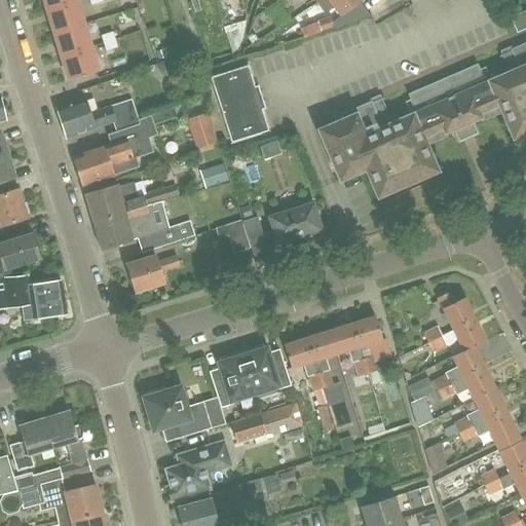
[(76,0),(42,0),(46,11),(77,1),(76,0)]
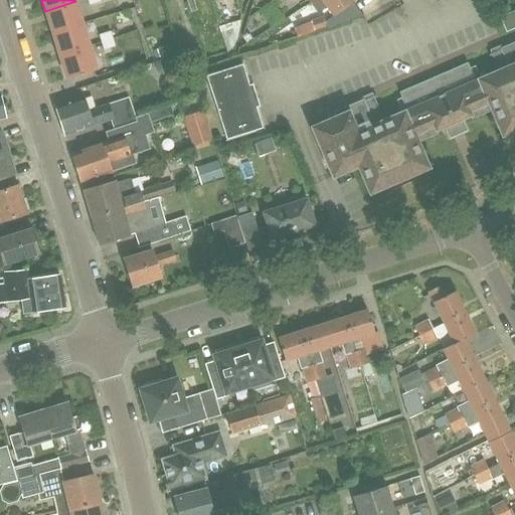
[(353,1),(351,0),(313,0),(310,2),(317,12),(326,6),(333,15),(353,1)]
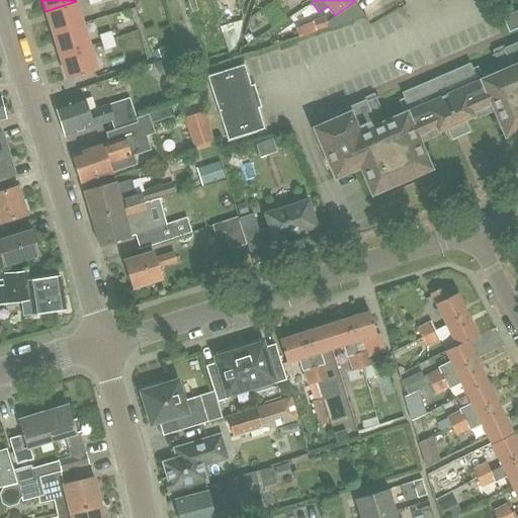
[(46,11),(53,33),(83,24),(76,1),(46,11)]
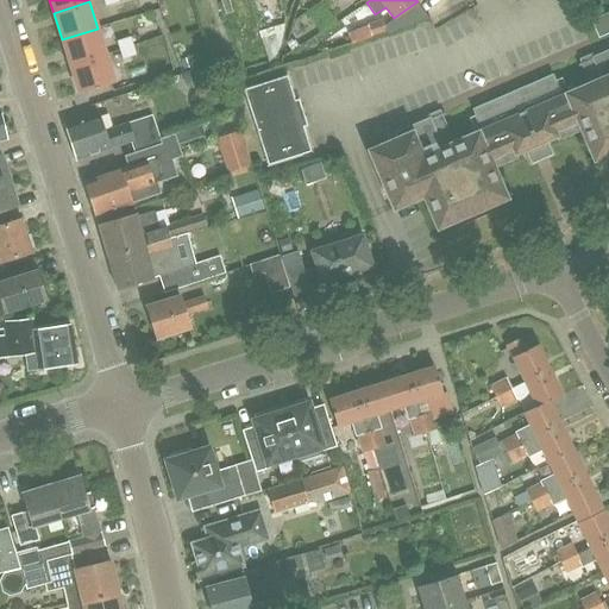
[(608,32),(608,16),(608,13),(591,20),(598,37),(608,32)]
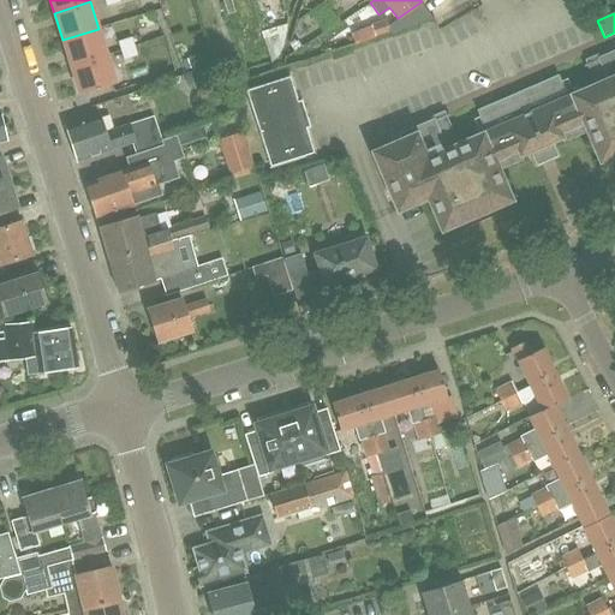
[(370,25),(375,39),(389,33),(384,21),(370,25)]
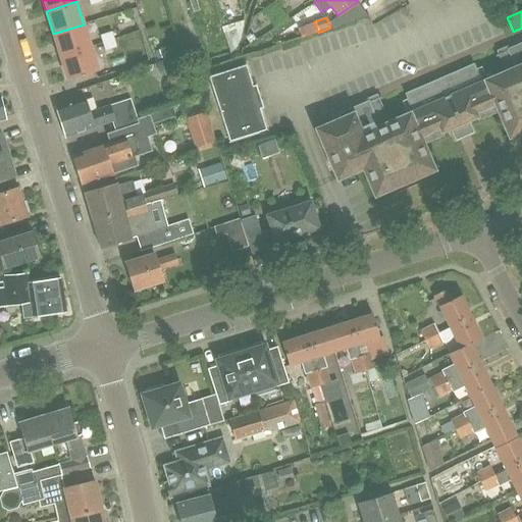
[(53,34),(60,56),(91,47),(84,24),(53,34)]
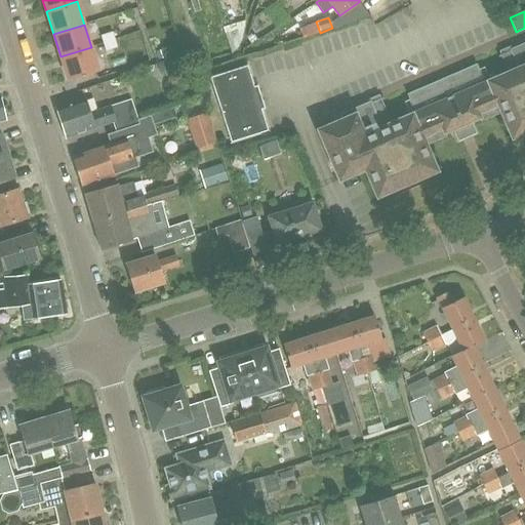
[(112,33),(101,36),(103,44),(114,40),(112,33)]
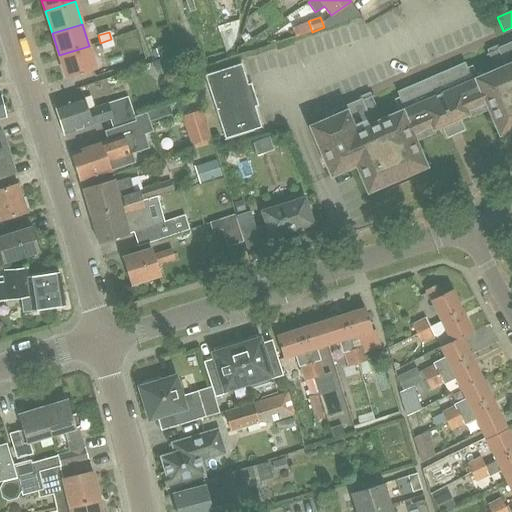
[(100,43),(102,50),(114,47),(111,39),(100,43)]
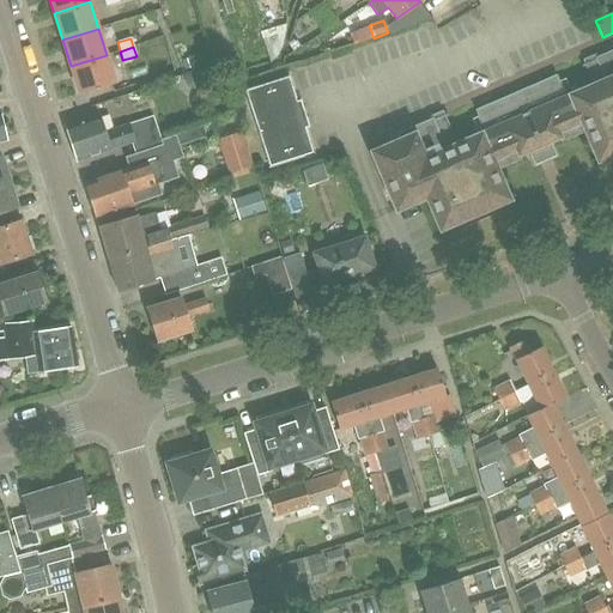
[(71,66),(79,93),(115,83),(107,55),(71,66)]
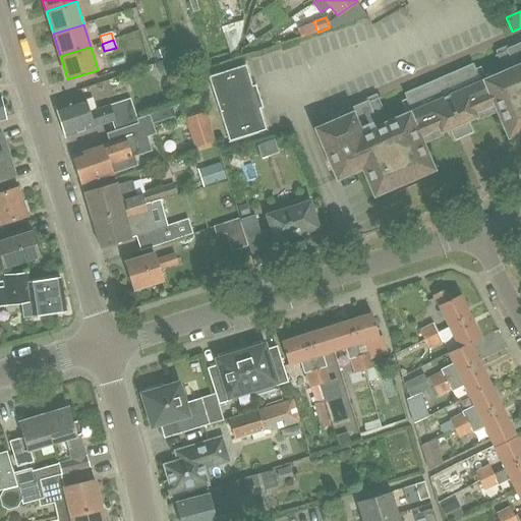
[(157,58),(164,56),(162,48),(154,51),(157,58)]
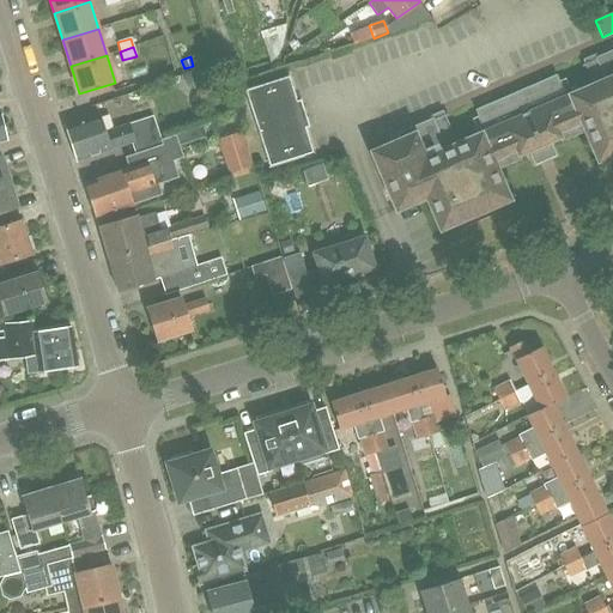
[(402,141),(372,155),(396,212),(425,200),(439,230),(511,199),(498,170),(498,169),(521,158),(519,155),(528,151),(534,164),(554,156),(548,143),(559,138),(562,141),(584,132),(598,163),(612,155),(612,56),(599,62),(604,73),(592,78),(595,87),(572,97),(566,83),(545,92),(528,99),(513,105),(474,122),(479,137),(457,146),(454,137),(441,143),(434,123),(401,138),(402,141)]
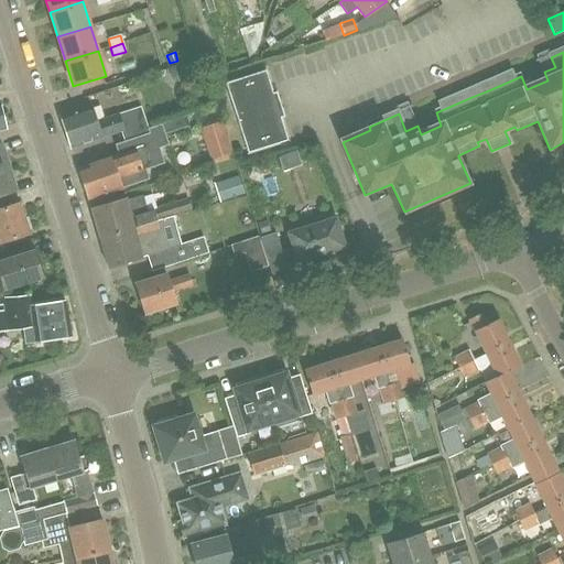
[(186,79),(181,64),(166,69),(171,79),(177,83),(186,79)]
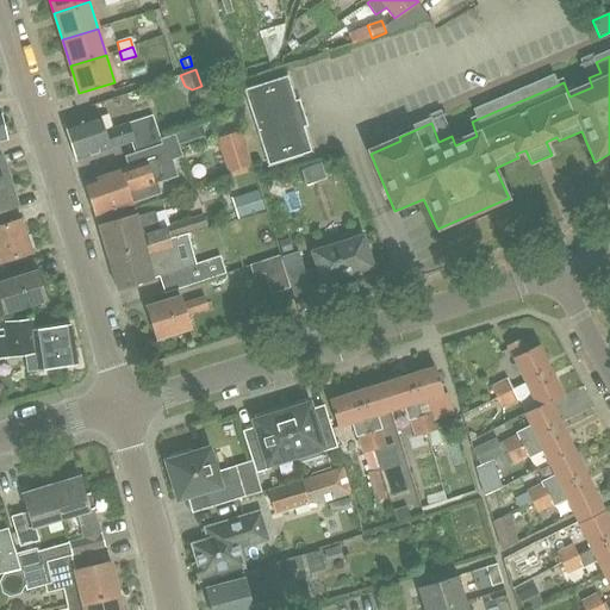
[(288,82),(246,95),(268,172),(312,159),(305,134),(309,132),(300,106),(297,107),(288,82)]
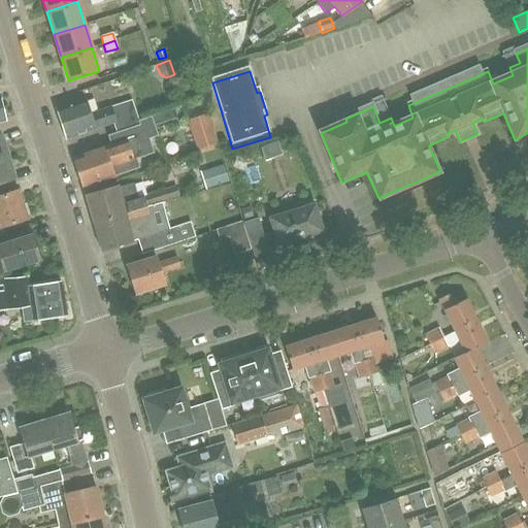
[(117,132),(140,125),(139,121),(132,100),(91,113),(86,99),(57,109),(66,138),(113,123),(117,132)]
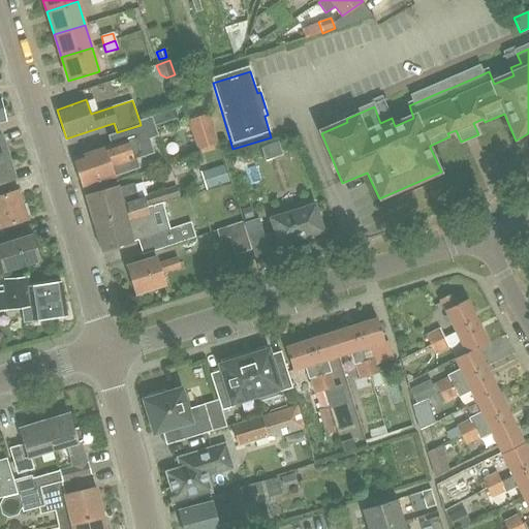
[(177,119),(174,111),(161,114),(164,123),(177,119)]
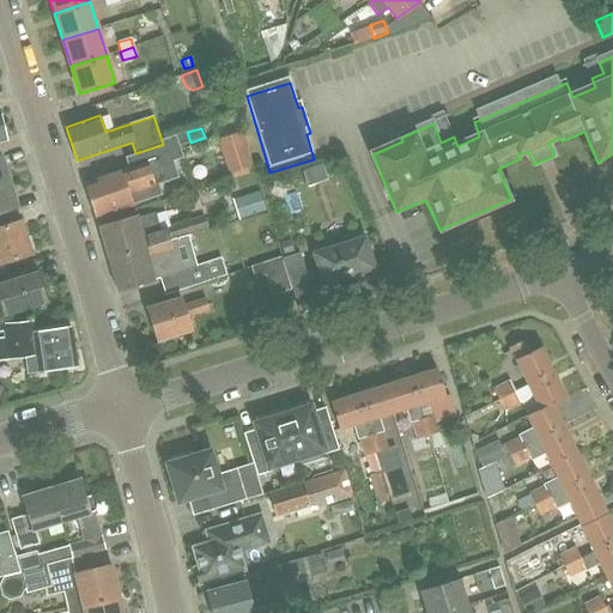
[(84,183),(96,217),(132,205),(131,204),(159,194),(156,183),(175,177),(170,161),(180,157),(174,137),(162,140),(163,145),(135,153),(128,156),(132,168),(84,183)]
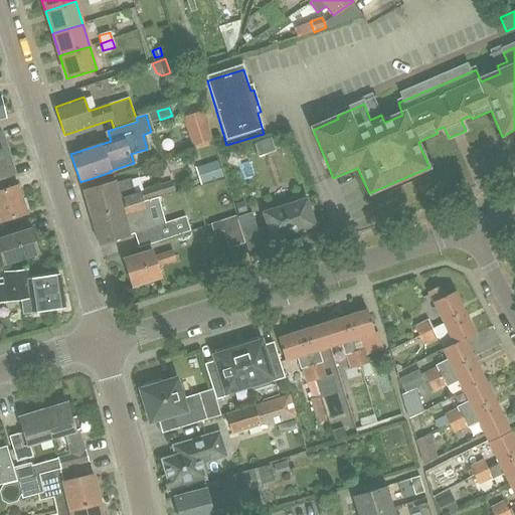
[(238,171),(243,157),(229,152),(224,166),(238,171)]
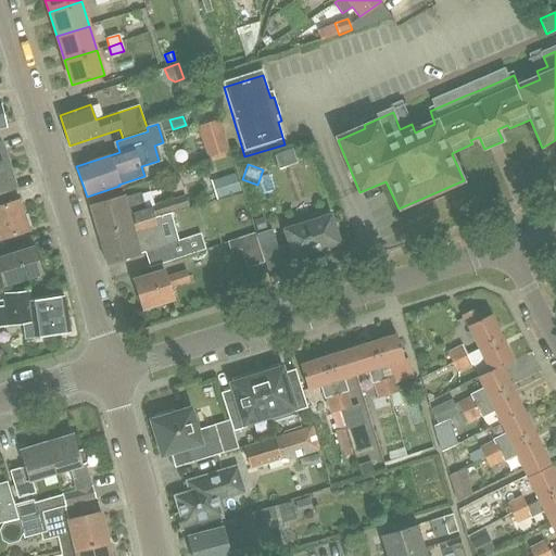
[(0,192),(14,188),(7,165),(0,167),(0,192)]
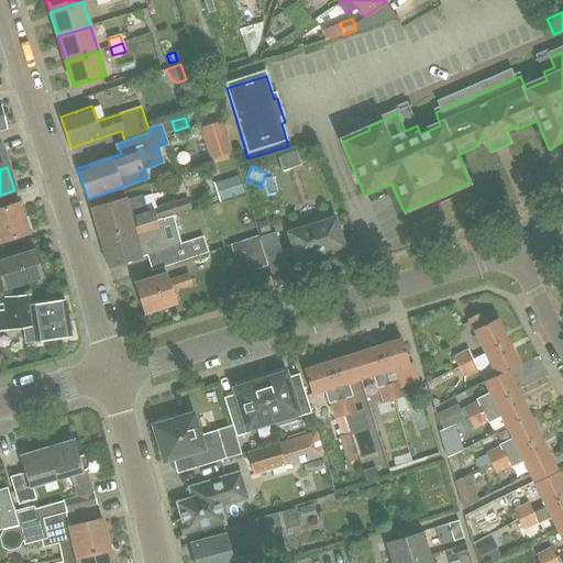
[(244,194),(238,175),(213,184),(219,201),(244,194)]
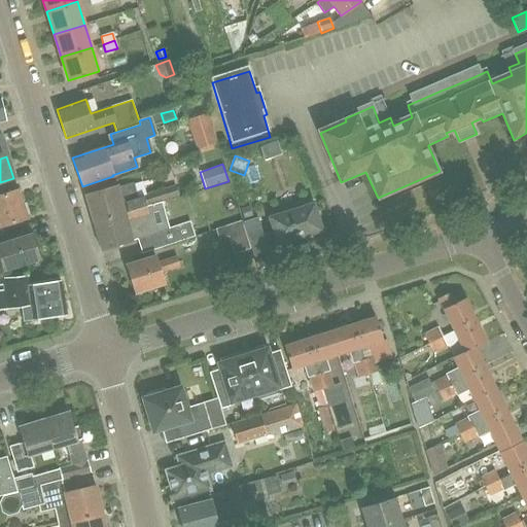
[(137,200),(132,183),(117,187),(117,186),(84,197),(93,223),(146,207),(178,197),(176,190),(166,194),(165,190),(137,200)]
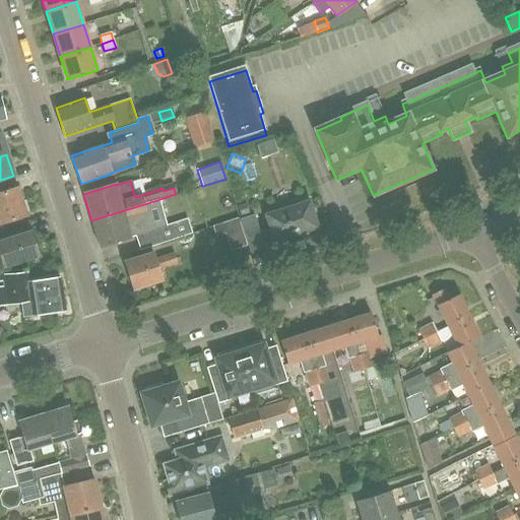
[(25,216),(16,188),(0,193),(0,222),(0,224),(25,216)]
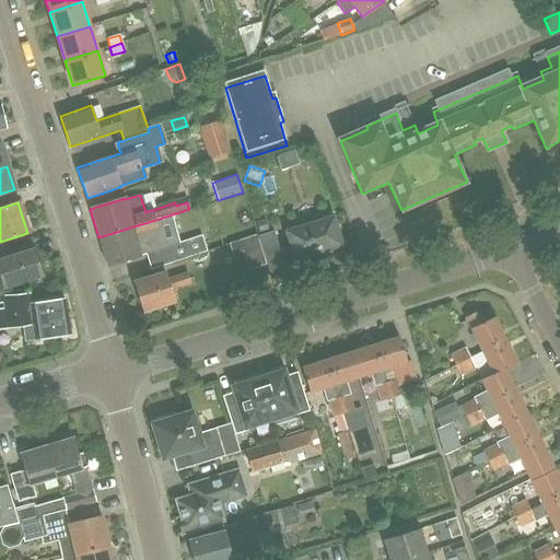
[(286,231),(288,238),(290,244),(278,247),(272,230),(257,235),(266,264),(267,266),(312,253),(313,258),(324,255),(322,249),(340,244),(331,217),(317,221),(316,216),(299,221),(300,226),(286,231)]
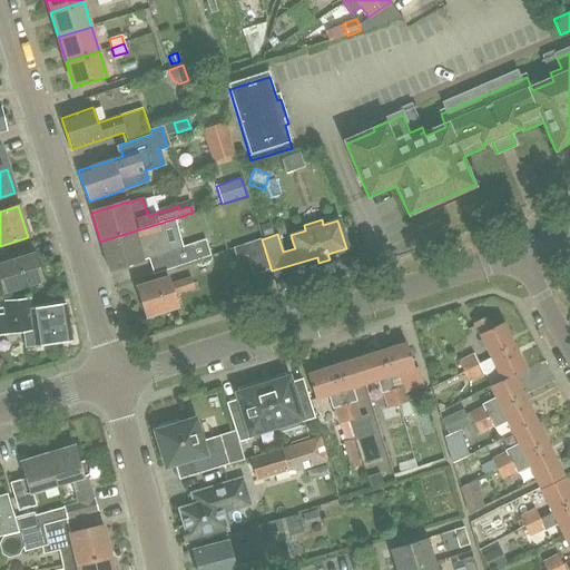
[(273,235),(268,223),(258,226),(263,238),(273,235)]
